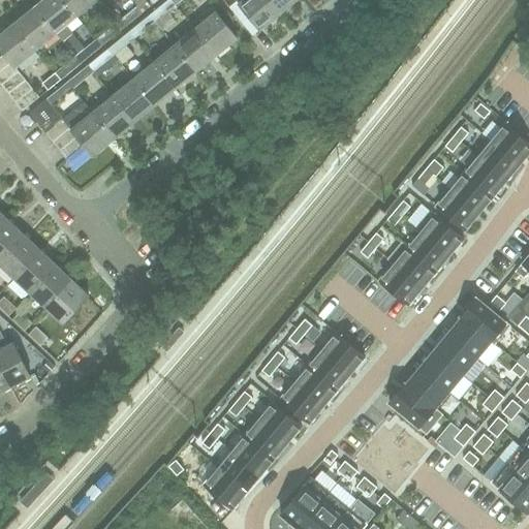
[(76,17),(62,0),(42,0),(34,6),(61,38),(63,41),(73,33),(66,25),(76,17)]
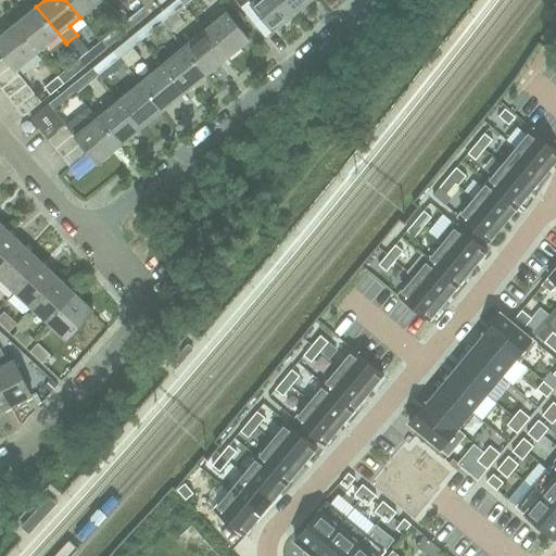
[(65,0),(80,17),(101,0),(65,0)]
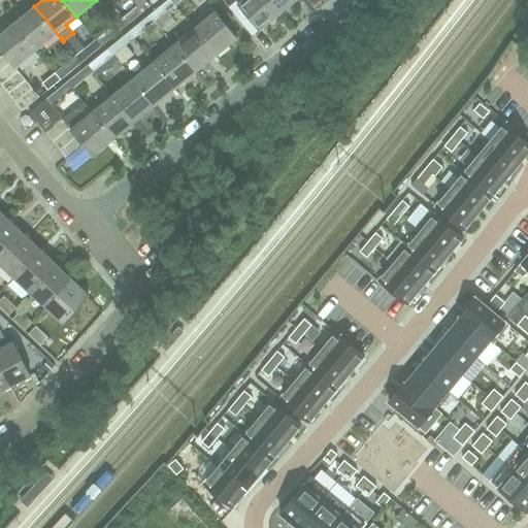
[(133,0),(137,5),(142,11),(150,6),(144,0),(133,0)]
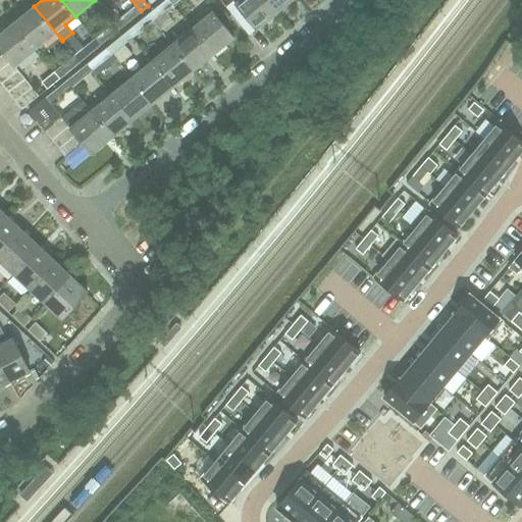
[(172,5),(167,0),(163,0),(146,15),(152,21),(172,5)]
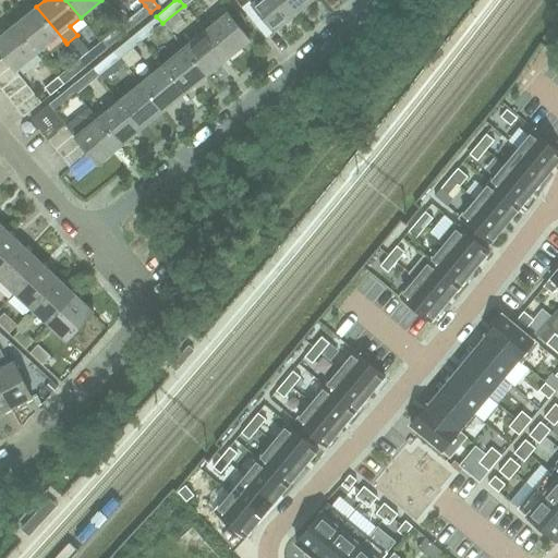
[(295,12),(284,0),(253,0),(250,3),(273,31),(295,12)]
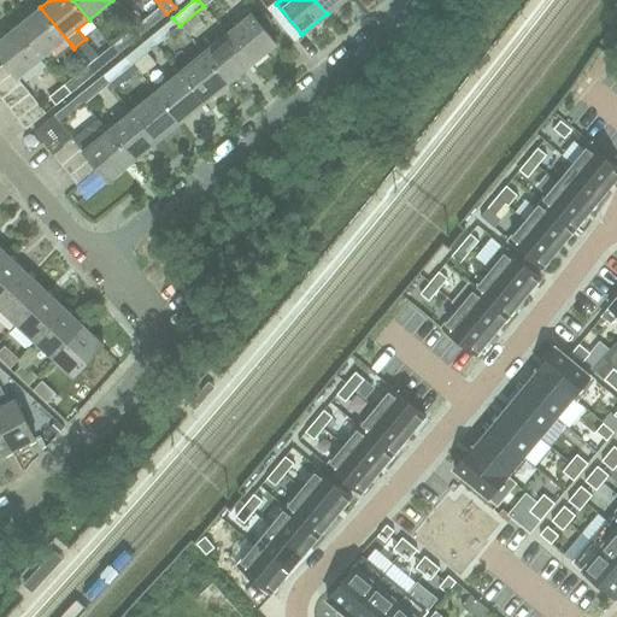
[(315,0),(327,13),(342,0),(315,0)]
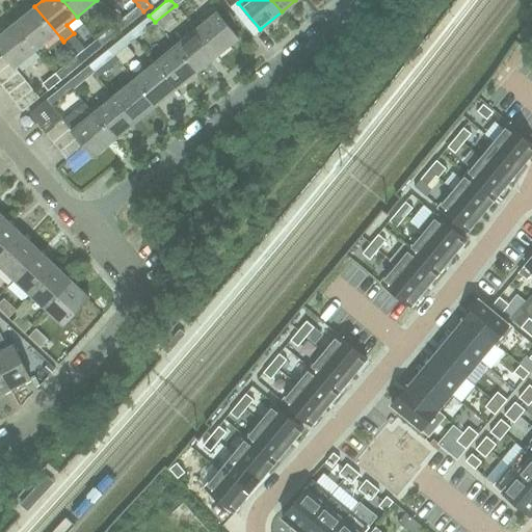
[(138,5),(116,22),(122,29),(143,11),(138,5)]
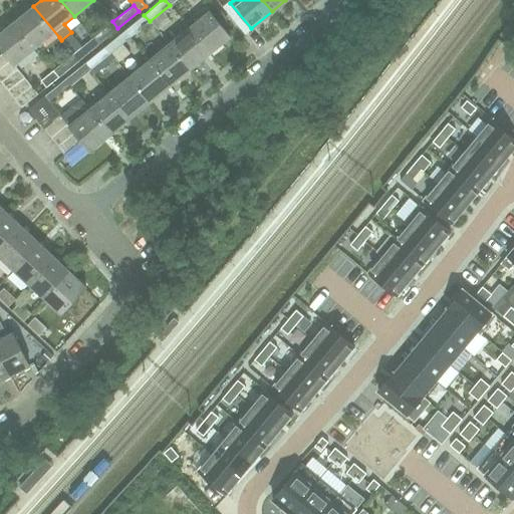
[(59,37),(33,6),(13,23),(34,48),(42,42),(46,47),(59,37)]
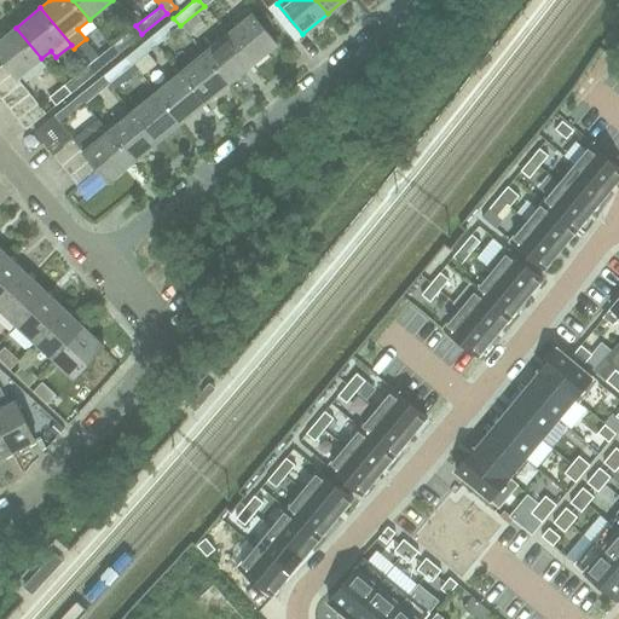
[(226,33),(252,63),(276,44),(250,12),(226,33)]
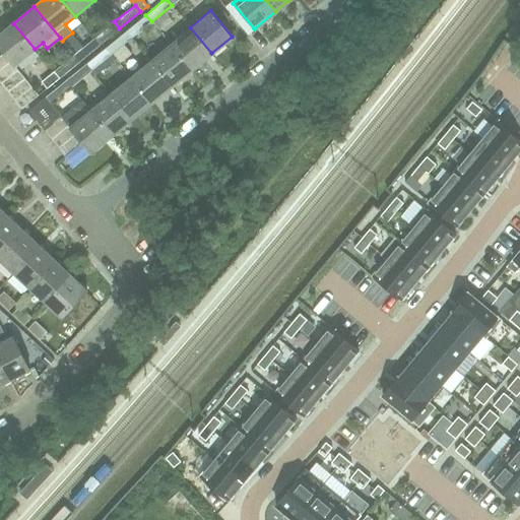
[(145,15),(125,31),(131,39),(151,21),(145,15)]
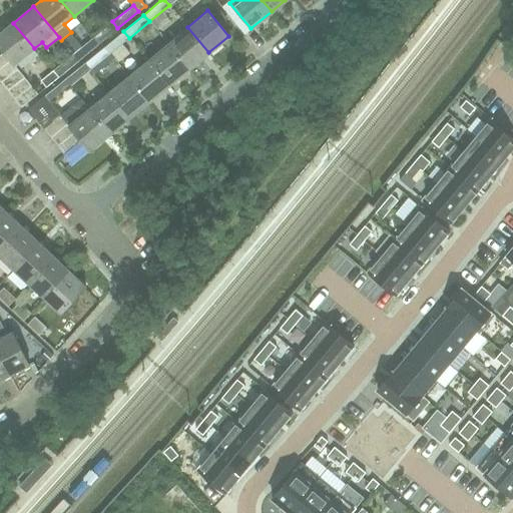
[(512,45),(512,16),(499,35),(512,45)]
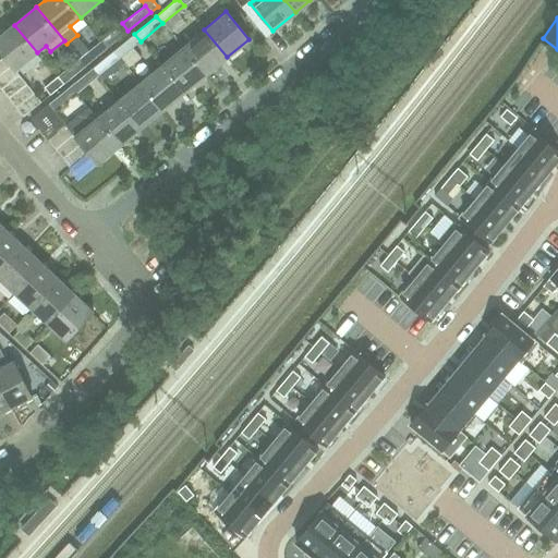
[(122,23),(100,41),(106,49),(128,31),(122,23)]
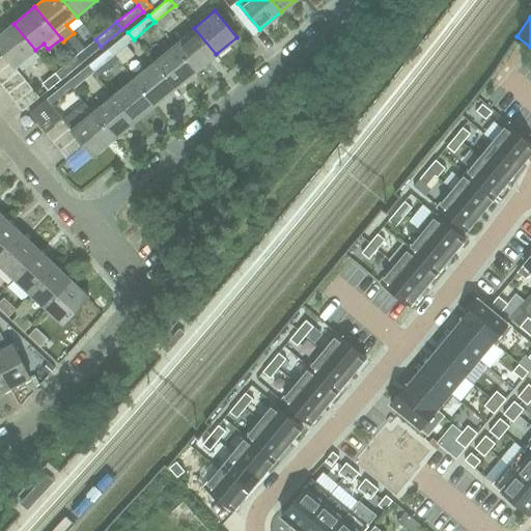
[(35,50),(14,24),(0,34),(0,49),(3,54),(16,67),(35,50)]
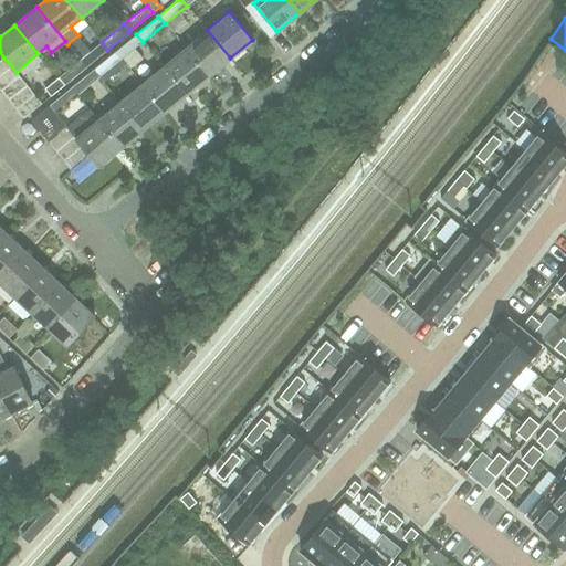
[(207,30),(185,49),(208,76),(230,58),(207,30)]
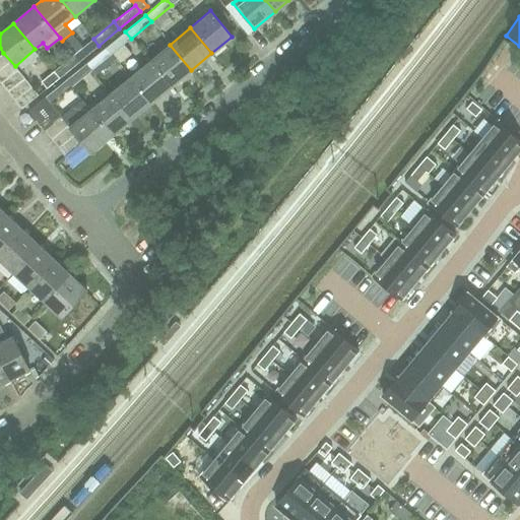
[(125,31),(104,49),(110,56),(131,39),(125,31)]
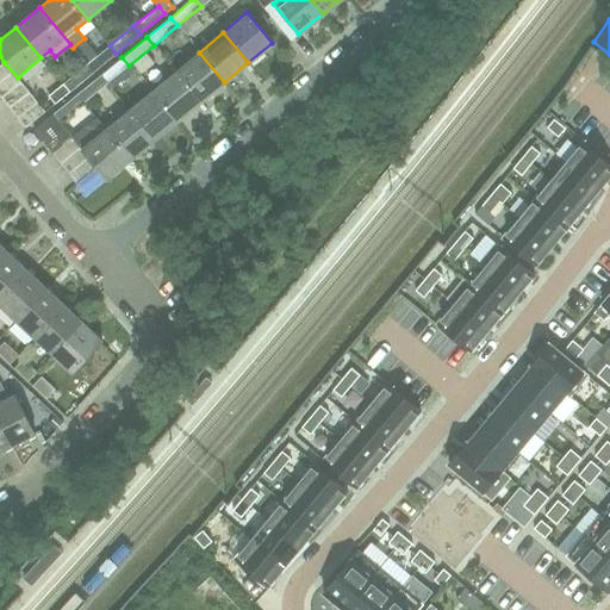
[(110,45),(86,64),(92,73),(116,54),(110,45)]
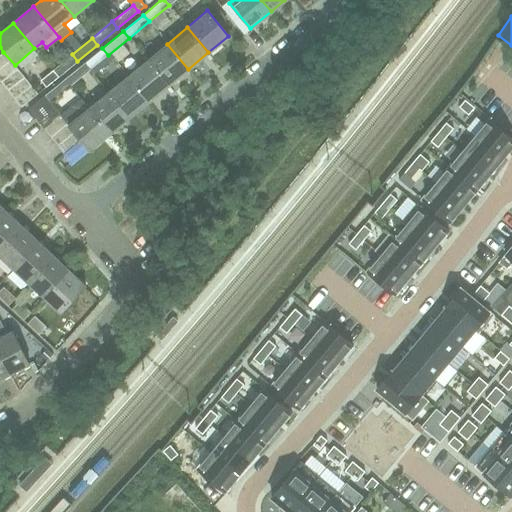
[(167,44),(147,60),(168,85),(188,69),(167,44)]
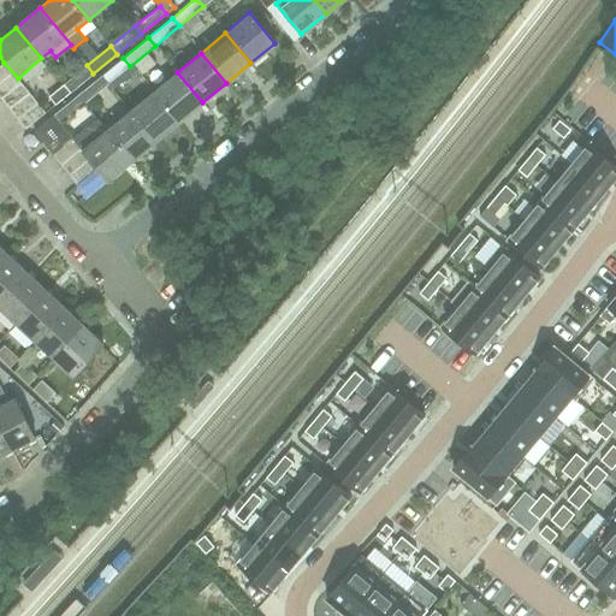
[(123,58),(100,76),(107,86),(130,66),(123,58)]
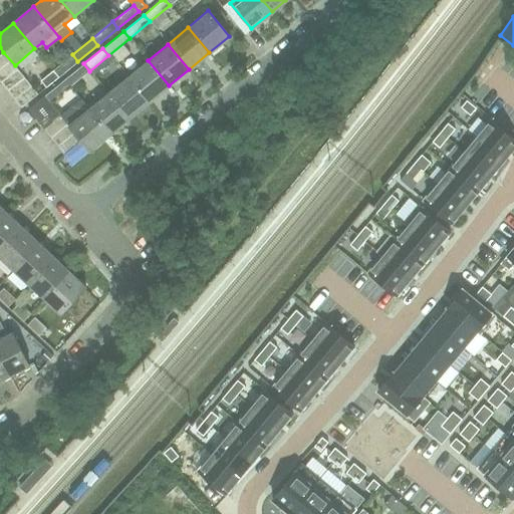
[(15,65),(3,52),(0,54),(0,79),(21,106),(38,93),(15,65)]
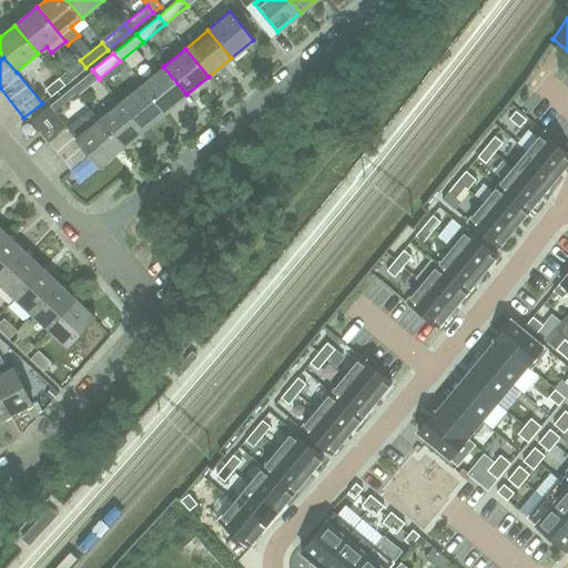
[(80,60),(58,78),(64,85),(85,68),(80,60)]
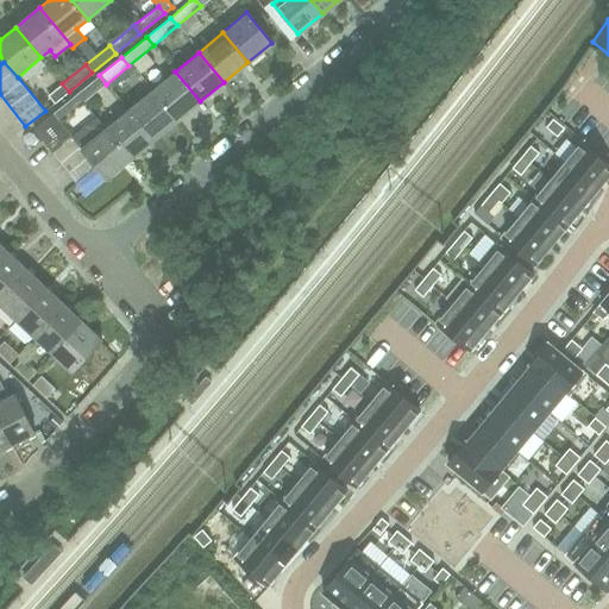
[(200,101),(175,71),(151,92),(176,121),(200,101)]
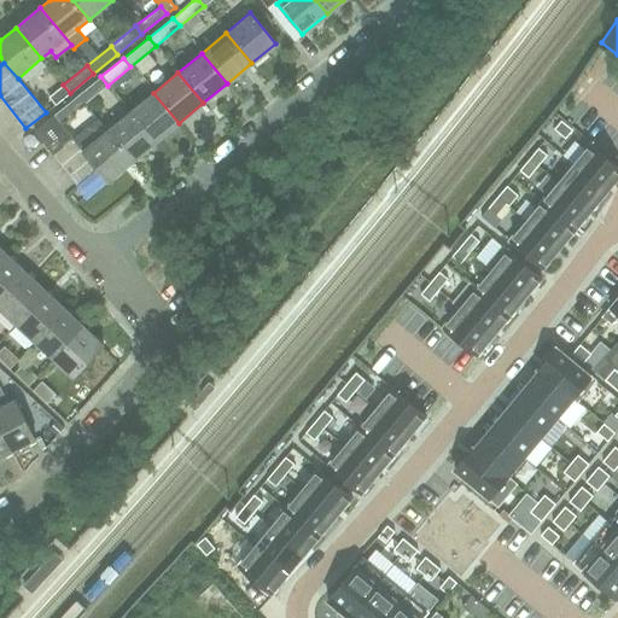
[(100,76),(76,97),(83,105),(108,86),(100,76)]
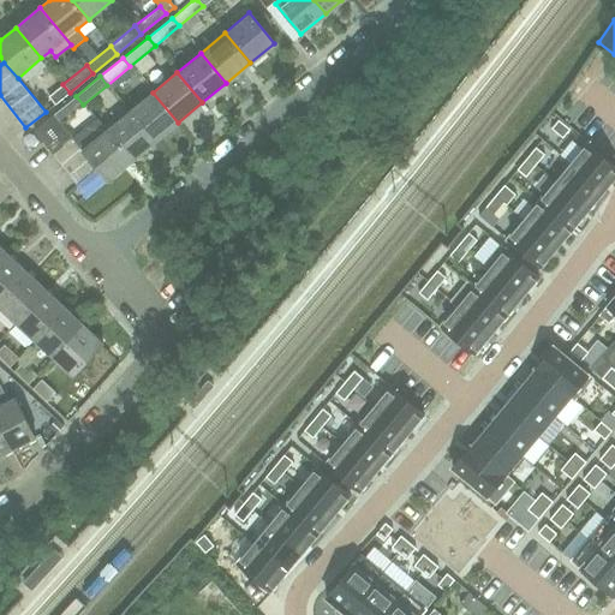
[(70,93),(63,84),(48,96),(55,103),(70,93)]
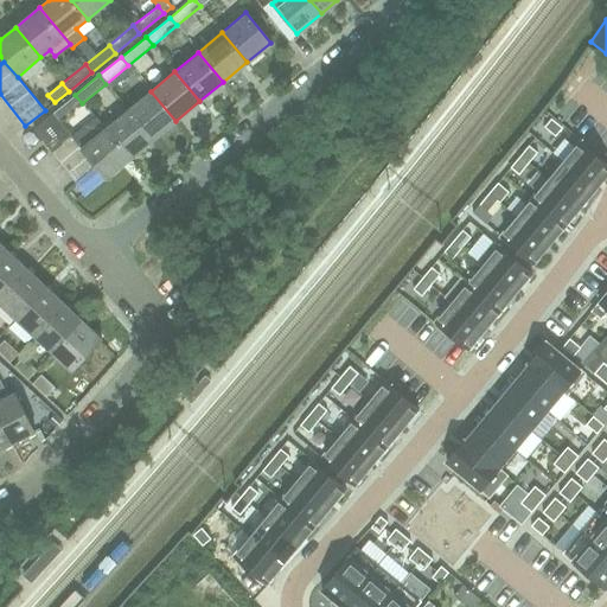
[(176,121),(151,91),(128,110),(152,140),(176,121)]
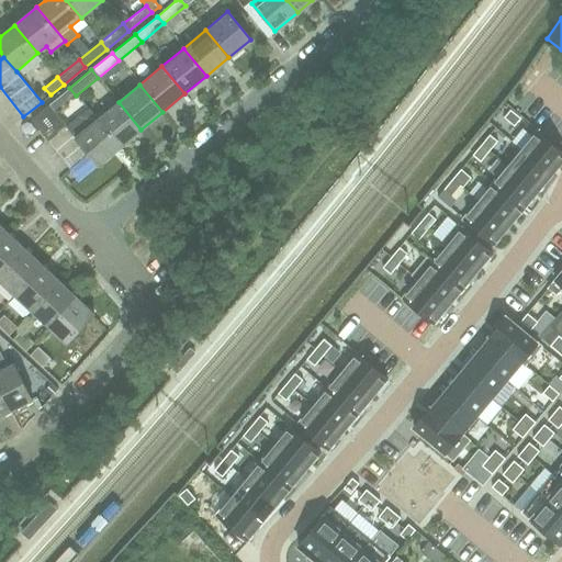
[(76,96),(69,88),(48,104),(31,120),(49,142),(67,126),(55,112),(76,96)]
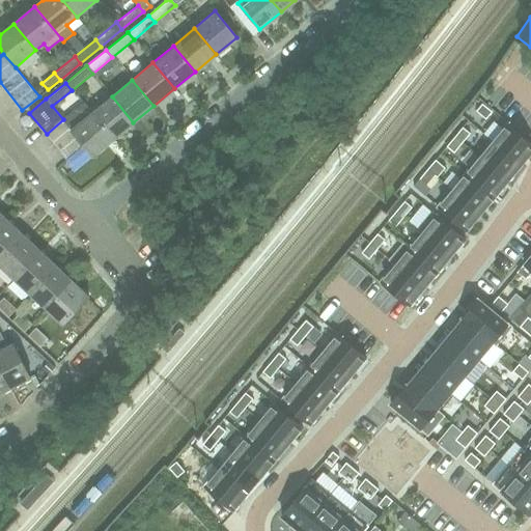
[(133,122),(112,96),(91,114),(113,140),(133,122)]
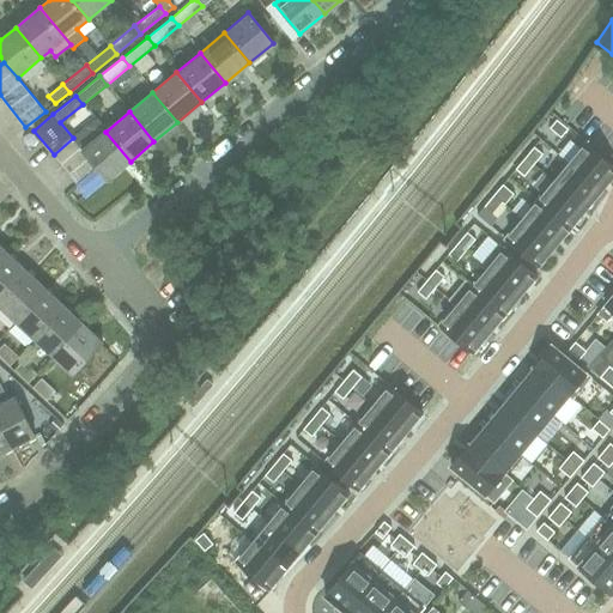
[(557,119),(550,127),(560,137),(568,128),(557,119)]
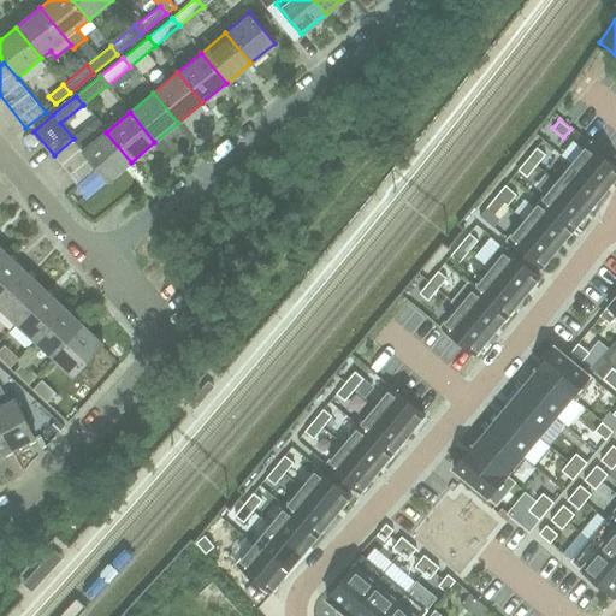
[(106,132),(83,150),(96,170),(107,183),(131,163),(106,132)]
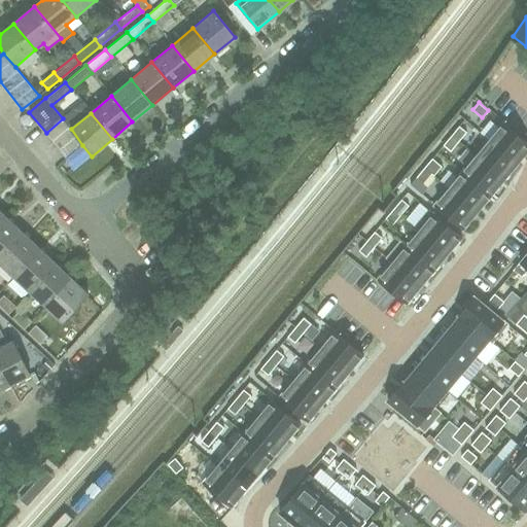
[(71,129),(63,118),(46,133),(66,157),(82,145),(71,129)]
